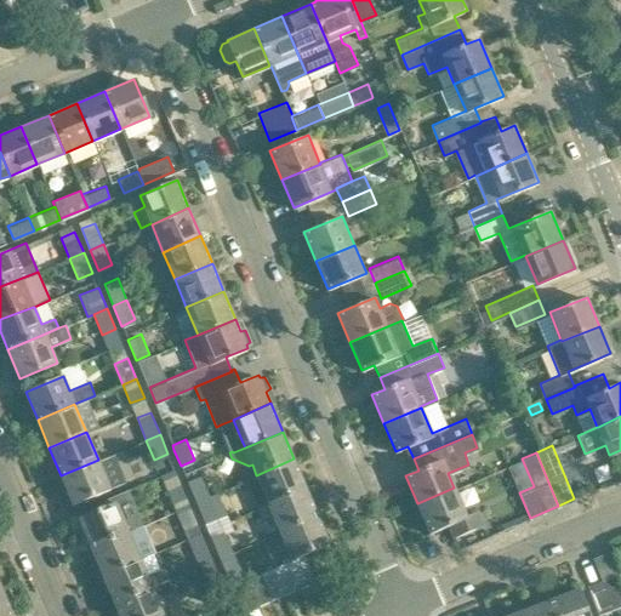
[(258,506),(268,502),(306,486),(294,458),(256,475),(248,479),(258,506)]
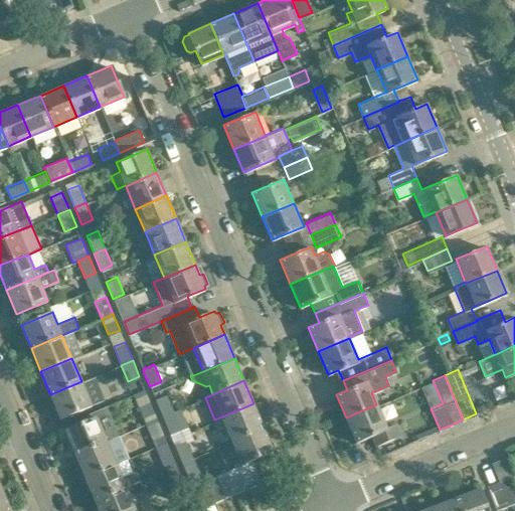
[(81,381),(50,394),(60,417),(92,404),(81,381)]
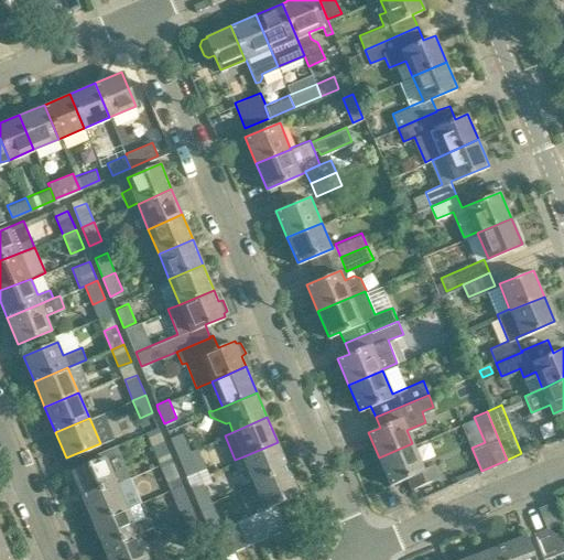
[(170,437),(177,455),(190,450),(182,431),(170,437)]
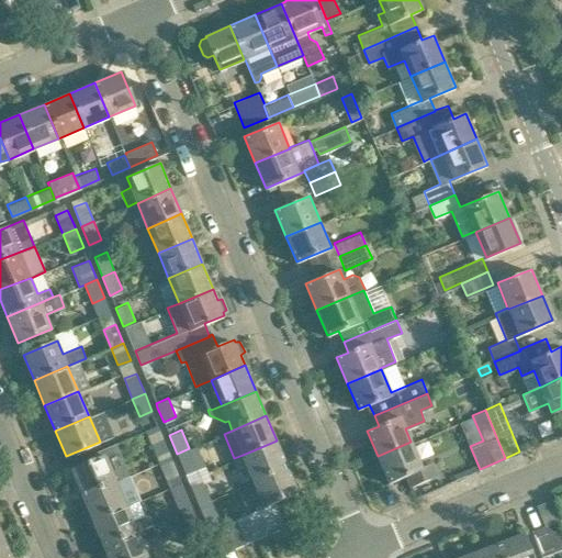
[(150,442),(158,462),(171,457),(164,436),(150,442)]
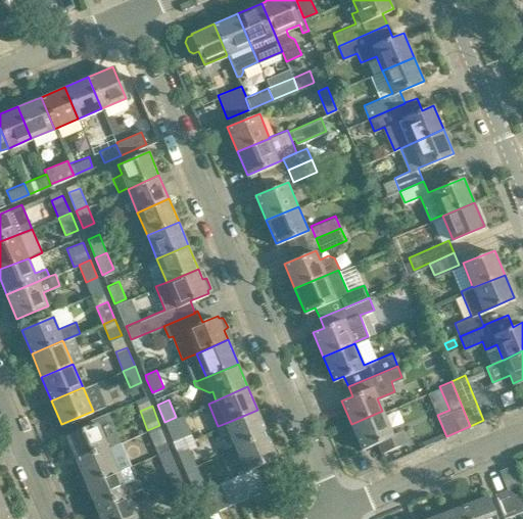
[(226,423),(235,446),(267,433),(257,410),(226,423)]
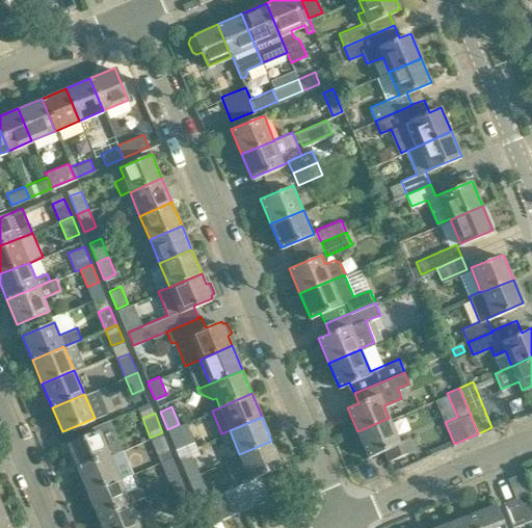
[(389,418),(357,431),(368,456),(384,449),(389,459),(413,449),(408,438),(399,442),(389,418)]
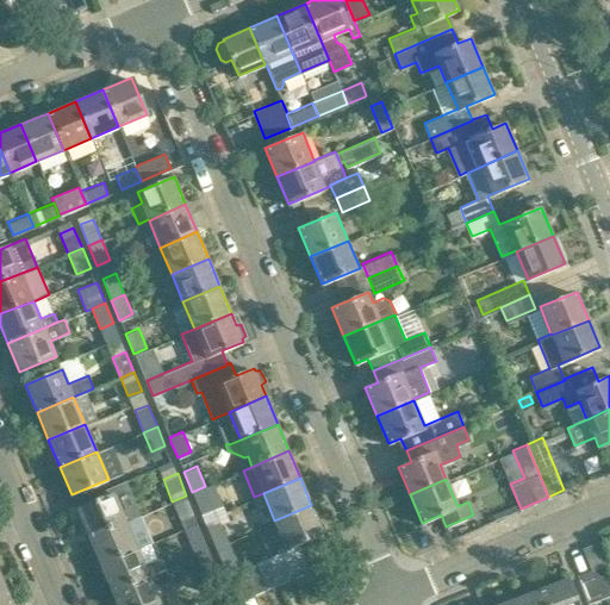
[(205,486),(192,492),(200,512),(222,504),(213,482),(205,486)]
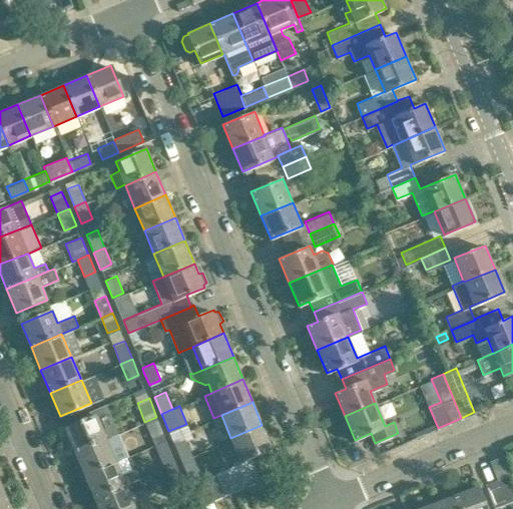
[(65,428),(74,451),(105,438),(95,415),(65,428)]
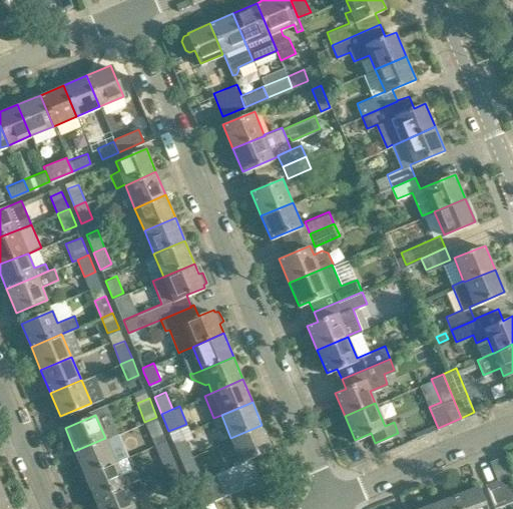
[(144,422),(151,439),(163,434),(156,417),(144,422)]
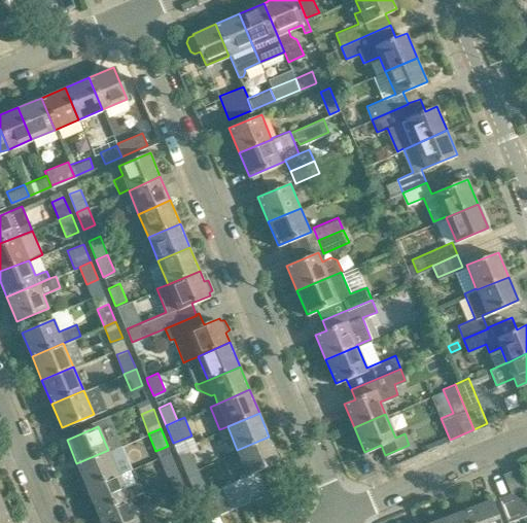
[(247,474),(257,469),(279,461),(269,437),(237,450),(247,474)]
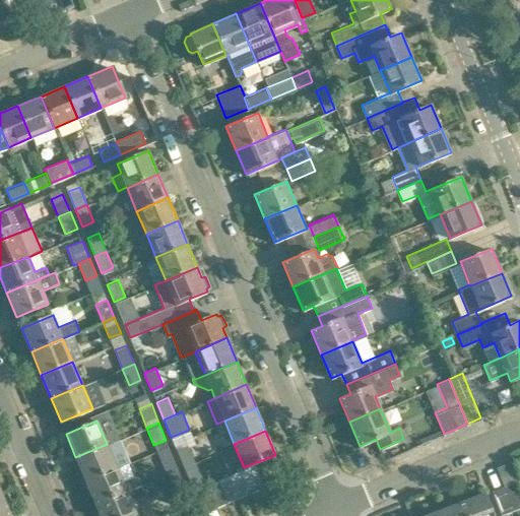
[(177,448),(184,466),(195,461),(188,443),(177,448)]
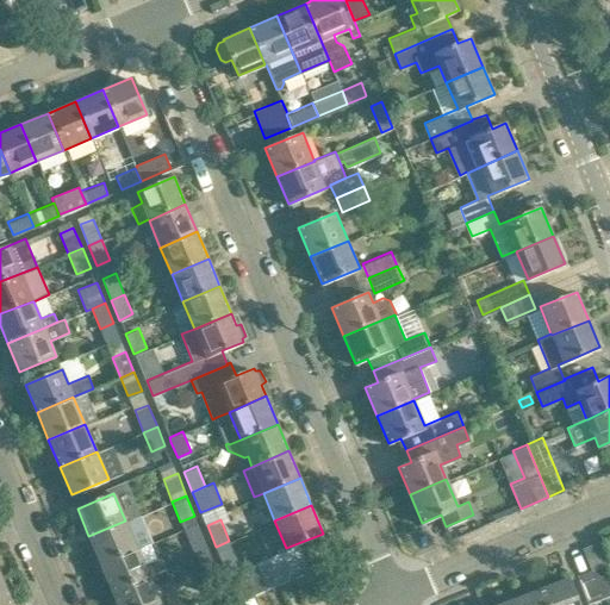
[(88,536),(100,563),(137,548),(125,521),(88,536)]
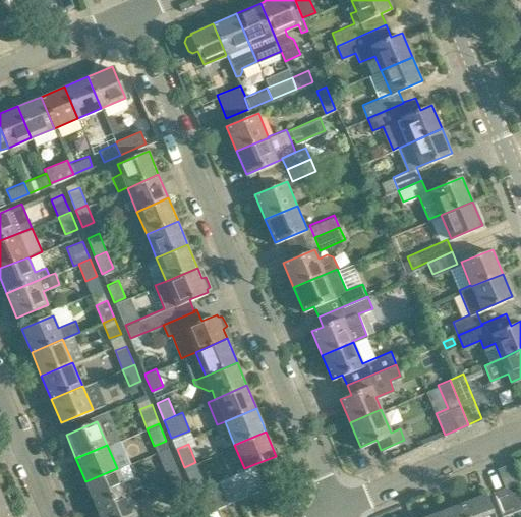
[(171,453),(159,458),(166,475),(178,470),(171,453)]
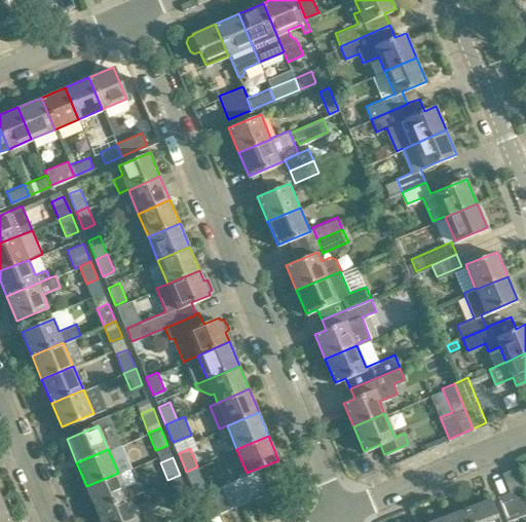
[(525,512),(525,497),(522,486),(525,484),(525,483),(519,465),(502,472),(510,491),(509,491),(518,516),(525,512)]
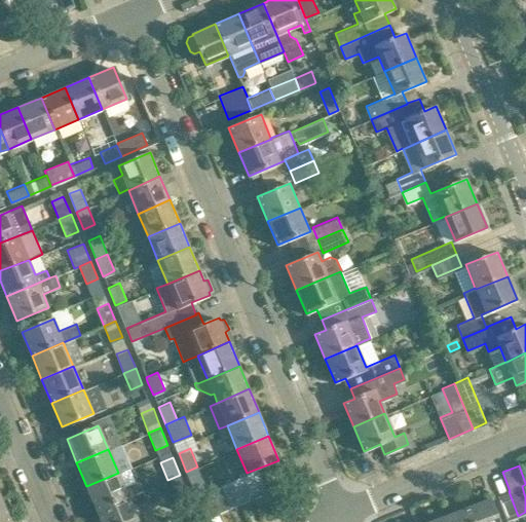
[(186,472),(193,488),(204,483),(197,467),(186,472)]
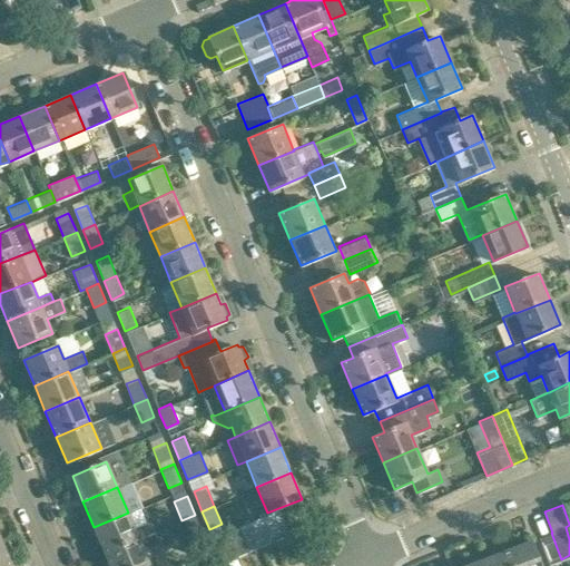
[(278,508),(267,513),(263,515),(274,539),(288,534),(278,508)]
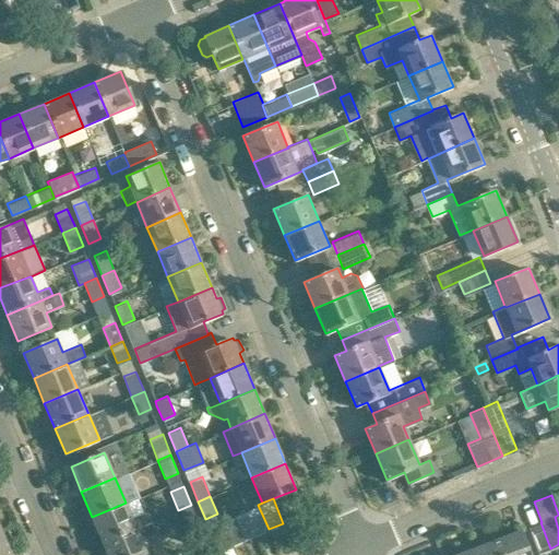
[(92,517),(103,542),(152,521),(146,510),(131,517),(126,503),(92,517)]
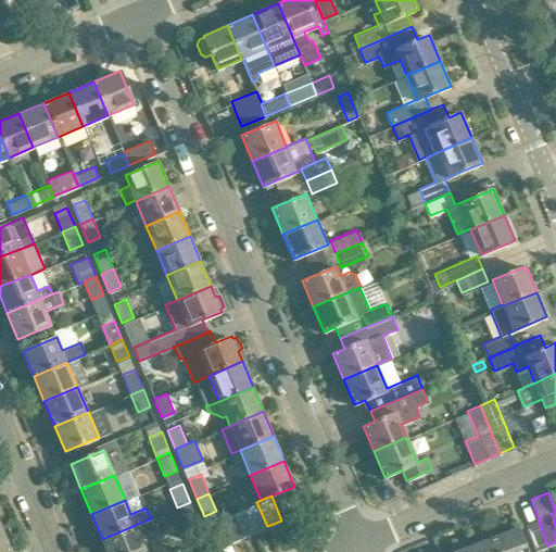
[(177,507),(185,526),(198,519),(190,502),(177,507)]
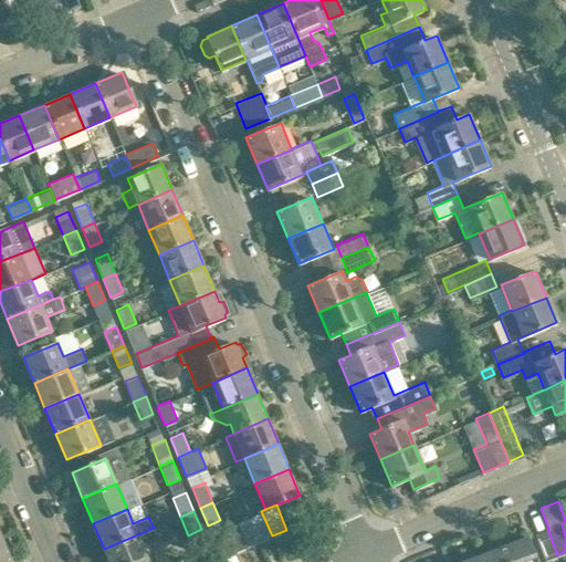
[(261,511),(249,517),(259,541),(272,536),(261,511)]
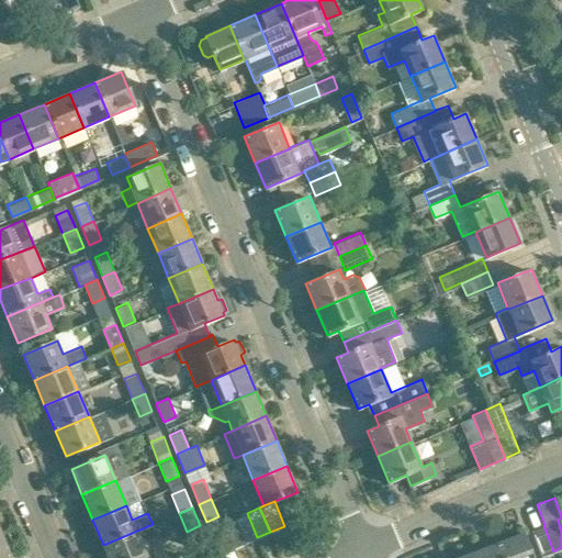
[(247,513),(235,519),(245,543),(257,537),(247,513)]
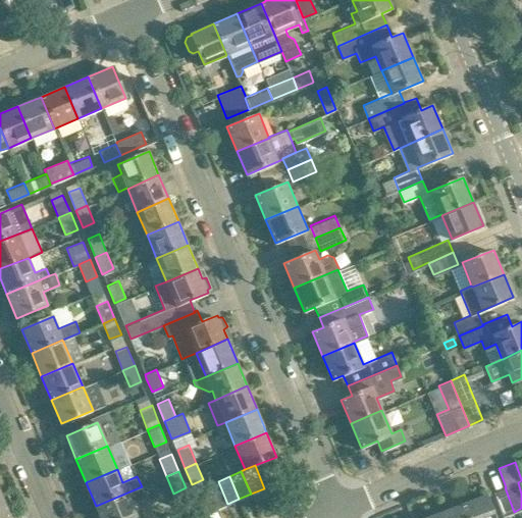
[(218,481),(207,485),(216,509),(227,504),(218,481)]
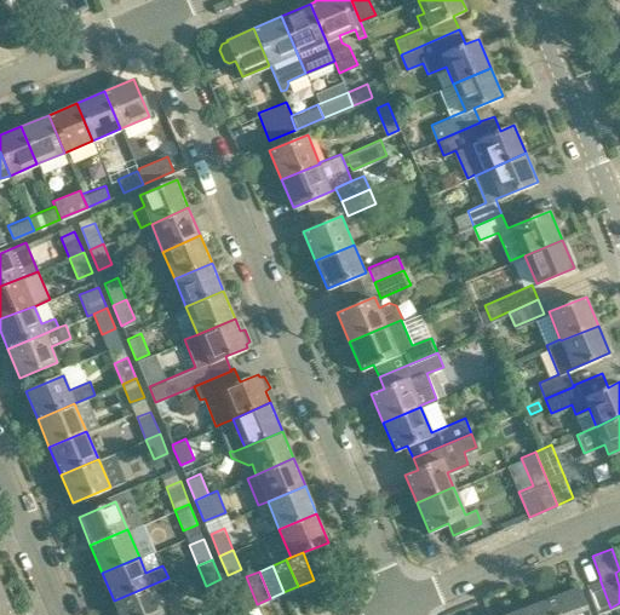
[(245,578),(231,582),(242,610),(257,604),(246,576),(245,578)]
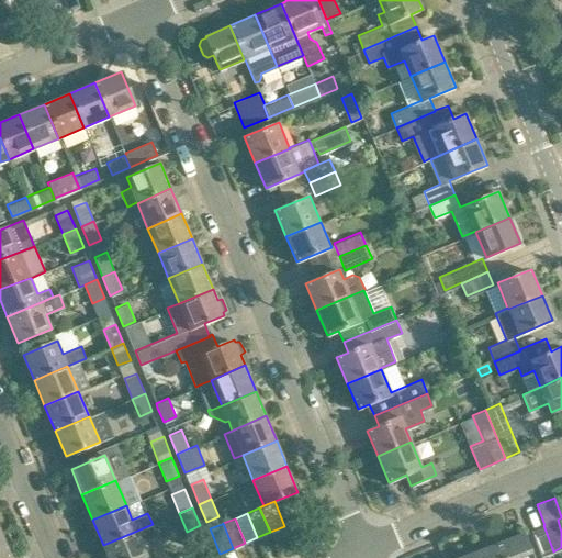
[(153,524),(103,545),(108,557),(143,557),(147,556),(142,542),(157,535),(153,524)]
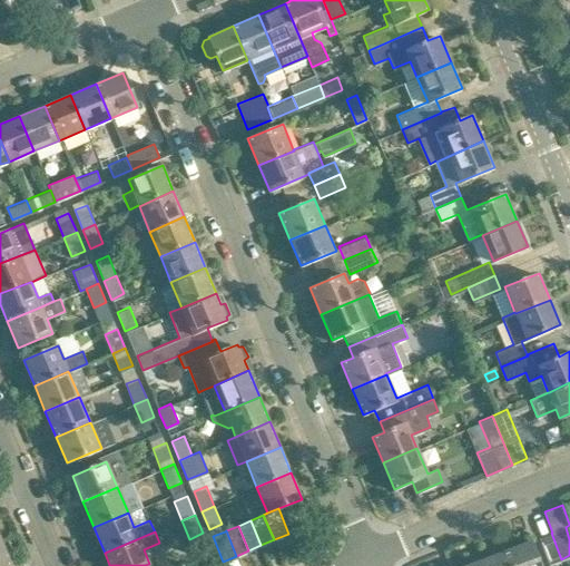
[(550,564),(561,559),(551,533),(539,537),(550,564)]
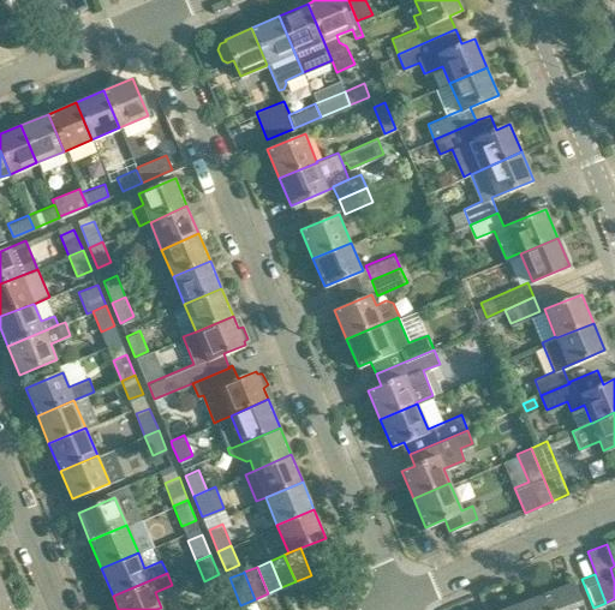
[(0,609),(6,609),(12,609),(1,580),(0,580),(0,609)]
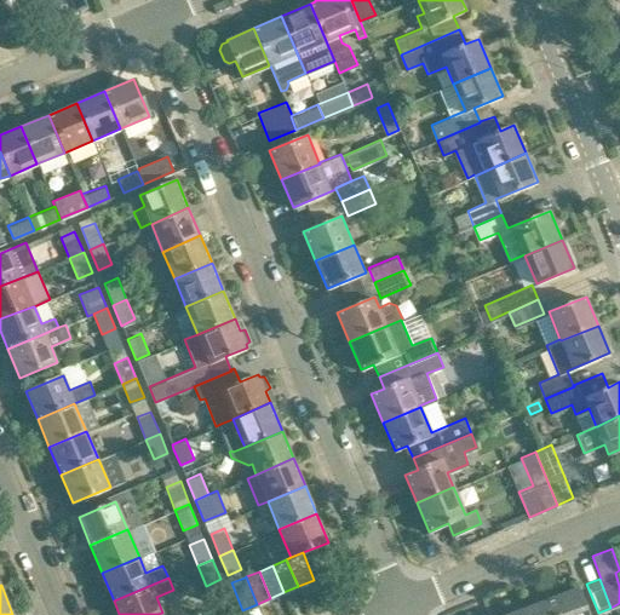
[(589,614),(579,587),(550,598),(555,614),(589,614)]
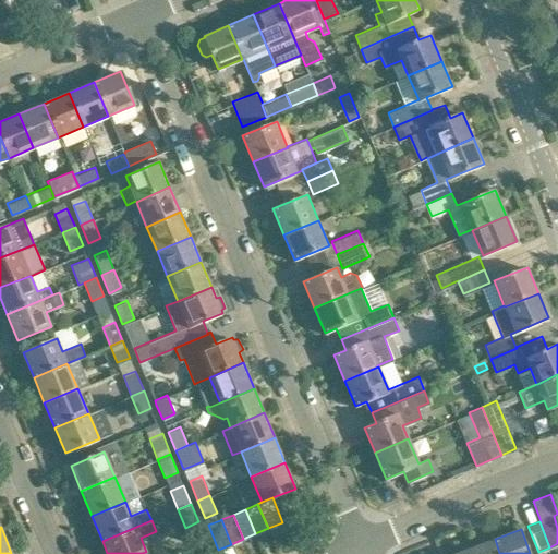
[(469,549),(471,553),(499,553),(495,539),(469,549)]
